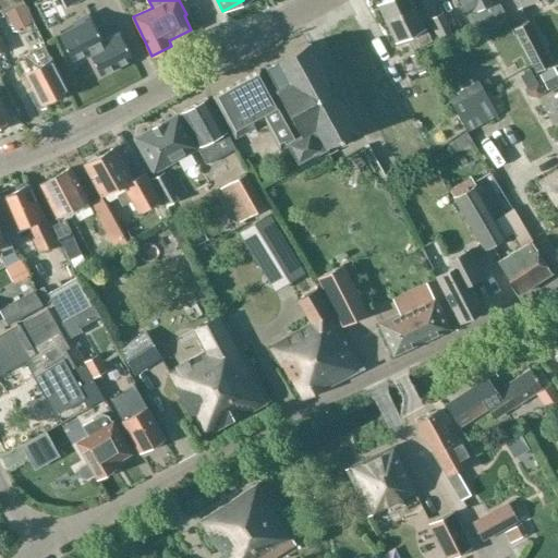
[(431,40),(411,0),(385,0),(376,4),(395,41),(404,37),(411,50),(431,40)]
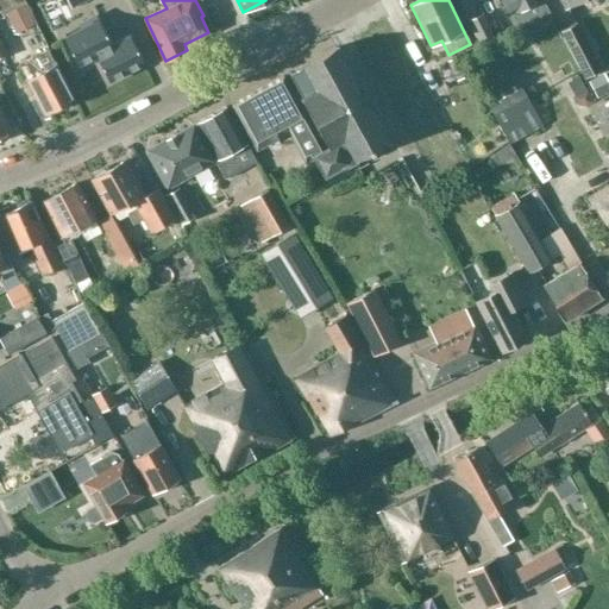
[(498,0),(514,30),(550,13),(542,0),(498,0)]
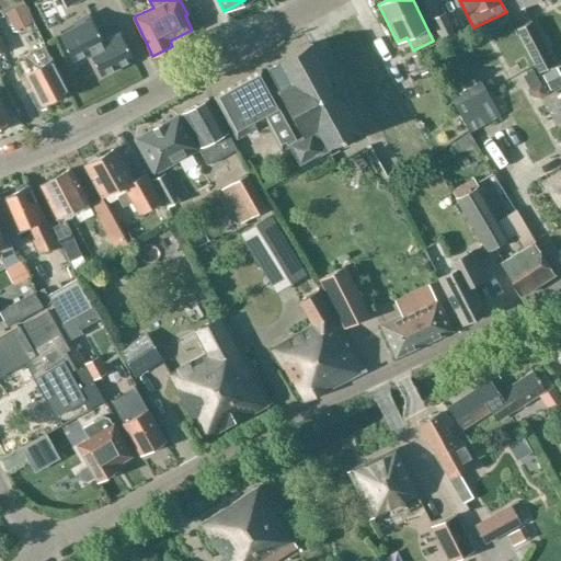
[(515,0),(521,9),(538,0),(515,0)]
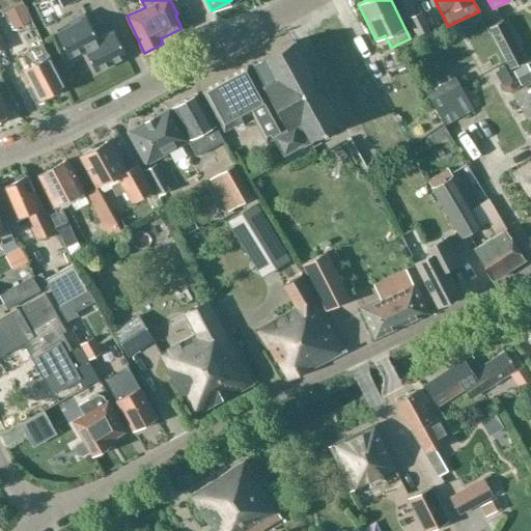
[(5,12),(15,30),(30,22),(21,4),(5,12)]
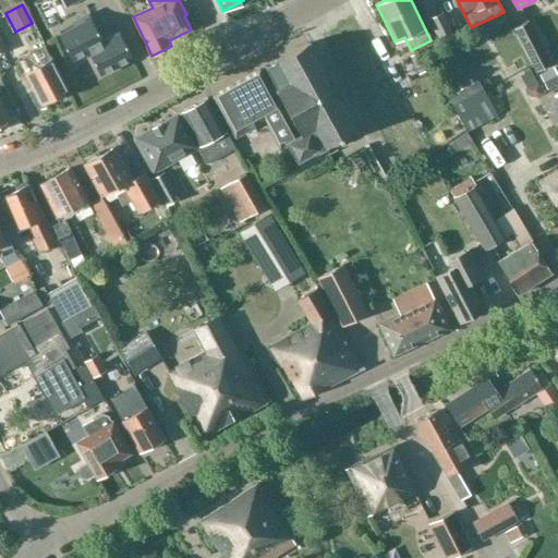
[(453,36),(447,22),(443,13),(428,20),(439,43),(453,36)]
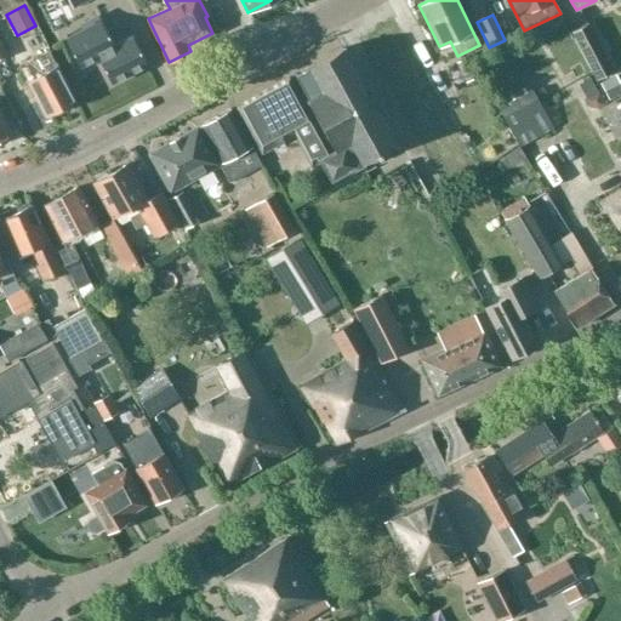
[(83,30),(66,40),(79,67),(98,57),(110,83),(146,66),(132,38),(113,47),(97,17),(80,26),(83,30)]
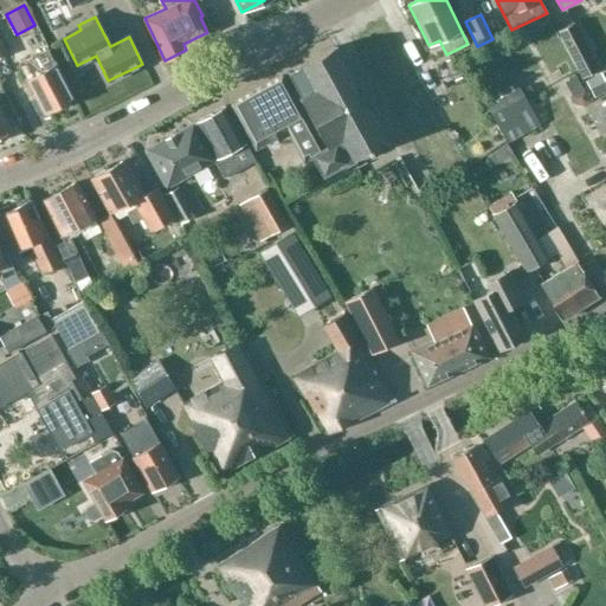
[(559,31),(575,62),(585,78),(599,71),(573,24),(559,31)]
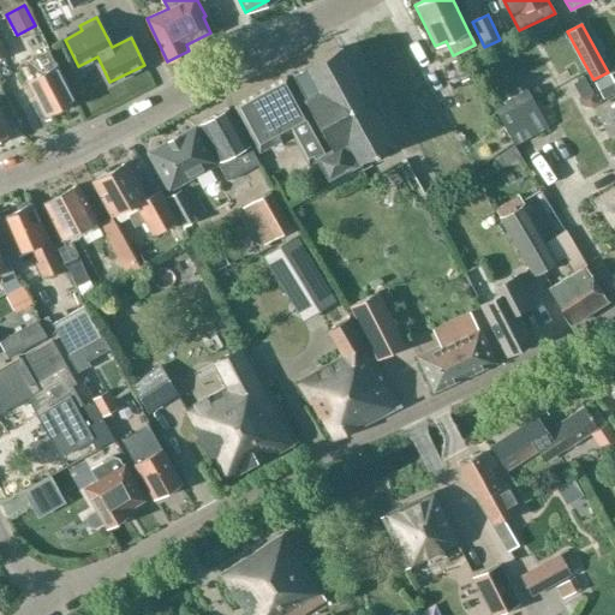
[(315,156),(317,160),(328,179),(392,144),(339,48),(305,66),(306,67),(292,75),(305,99),(303,100),(329,148),(326,150),(315,156)]
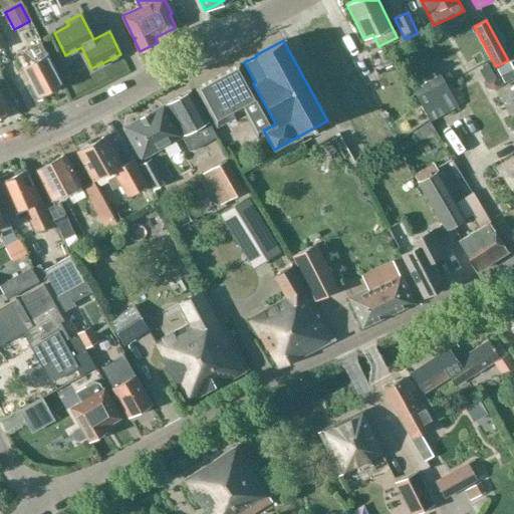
[(61,84),(40,42),(16,55),(38,96),(61,84)]
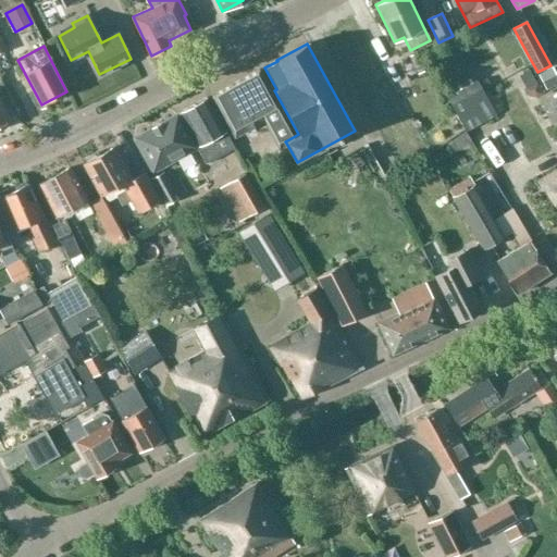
[(285,141),(295,136),(258,70),(212,96),(235,137),(263,122),(279,149),(287,145),(285,141)]
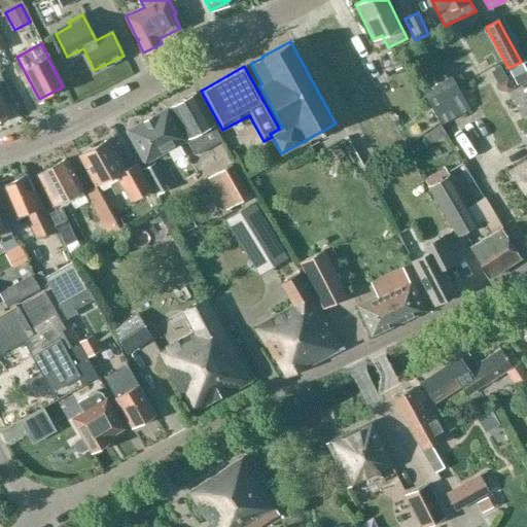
[(431,106),(460,91),(450,72),(428,83),(430,89),(424,92),(431,106)]
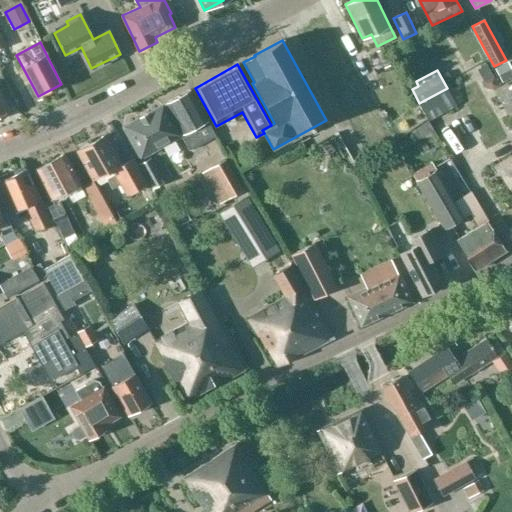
[(140,158),(174,139),(182,134),(191,149),(215,135),(189,89),(122,127),(140,158)]
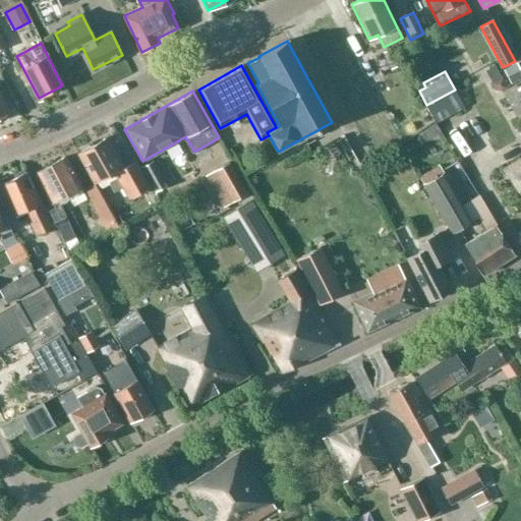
[(0,118),(10,113),(0,95),(0,118)]
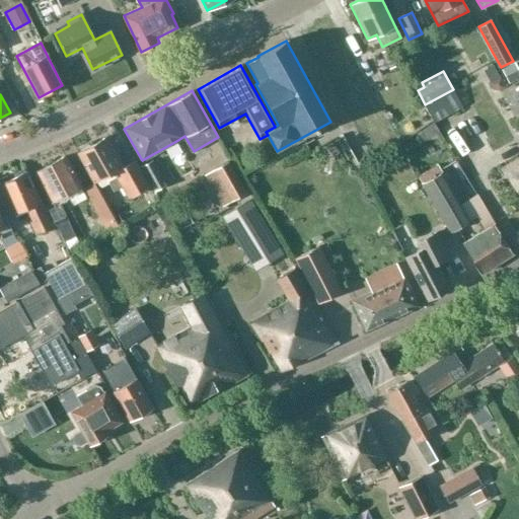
[(436,139),(448,151),(459,140),(446,128),(436,139)]
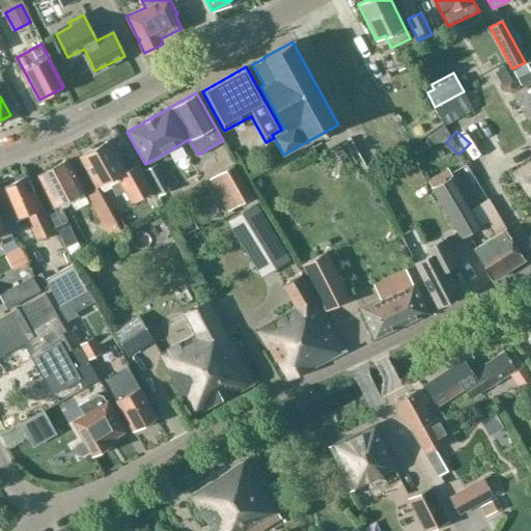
[(123,190),(131,202),(152,191),(138,164),(126,170),(110,140),(91,150),(89,148),(82,151),(84,155),(80,157),(96,188),(99,187),(109,180),(116,194),(123,190)]
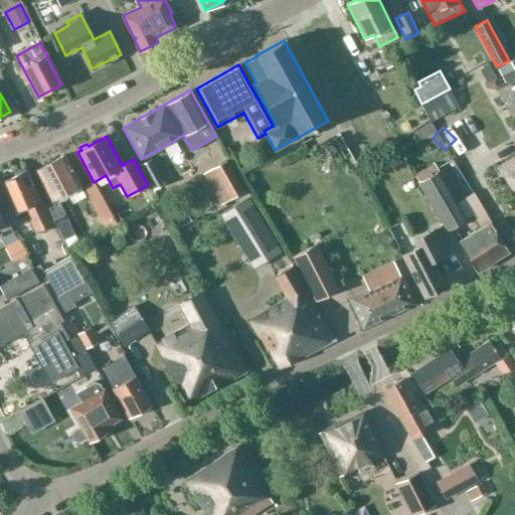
[(48,208),(58,228),(63,239),(74,235),(57,197),(80,185),(64,155),(35,170),(51,200),(53,205),(48,208)]
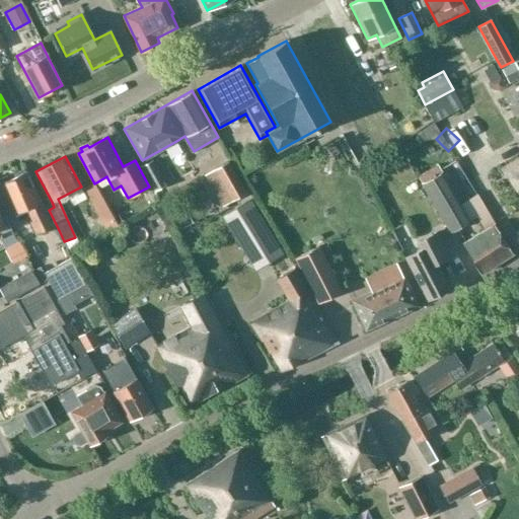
[(518,158),(502,168),(518,198),(518,158)]
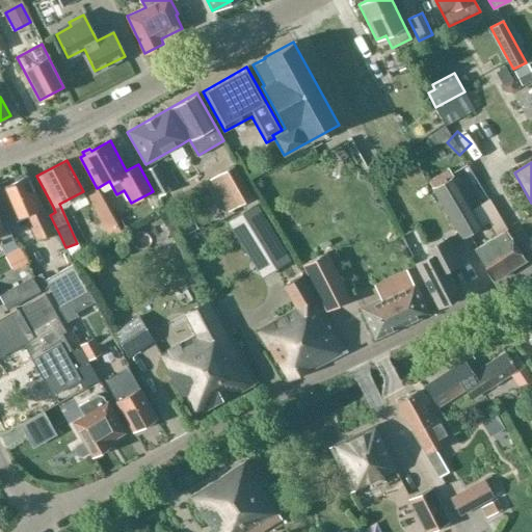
[(170,189),(156,164),(144,170),(159,195),(170,189)]
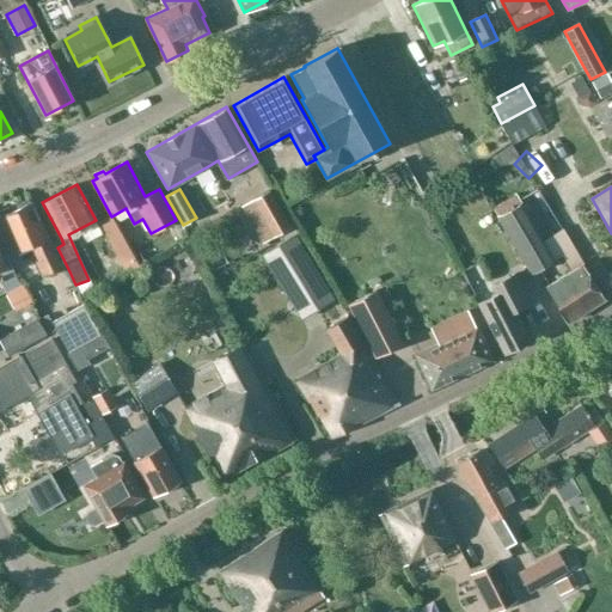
[(269,191),(252,200),(264,221),(252,227),(262,245),(291,228),(269,191)]
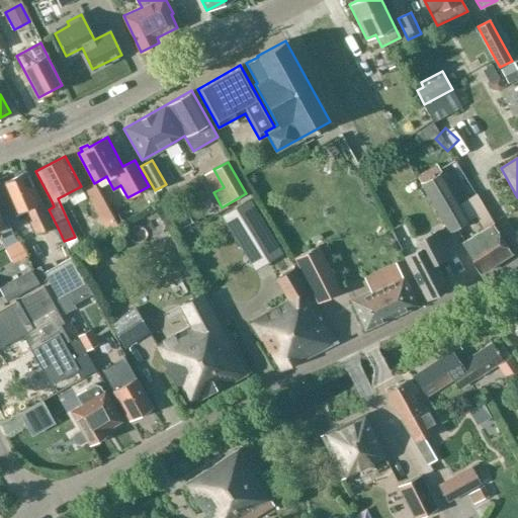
[(415,176),(419,183),(449,231),(473,216),(482,229),(461,242),(480,271),(510,252),(493,223),(476,193),(459,203),(435,164),(415,176)]
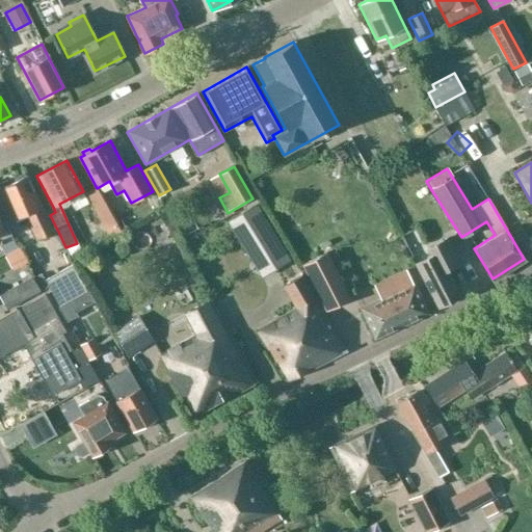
[(36,239),(44,235),(53,232),(56,238),(60,236),(50,215),(47,217),(28,175),(26,176),(24,173),(0,183),(0,184),(2,188),(0,188),(14,218),(25,213),(36,239)]
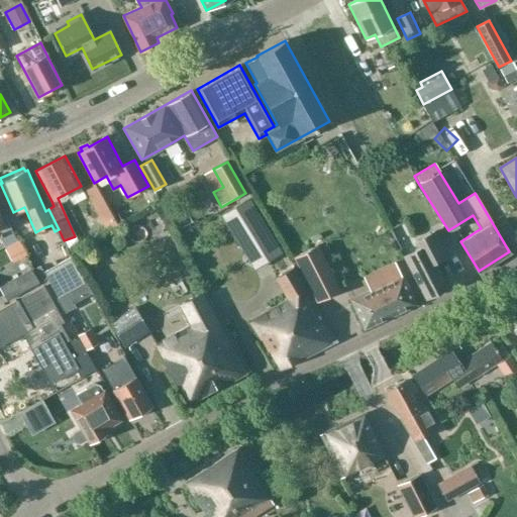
[(280,252),(248,200),(222,216),(253,269),(280,252)]
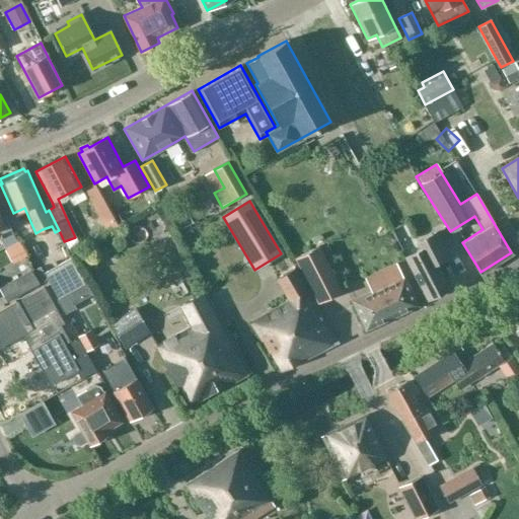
[(137,220),(142,233),(156,229),(151,215),(137,220)]
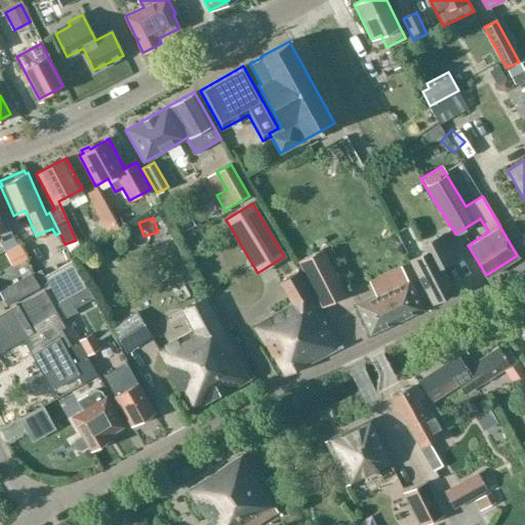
[(421,254),(410,260),(432,304),(454,292),(441,266),(454,258),(443,236),(418,248),(421,254)]
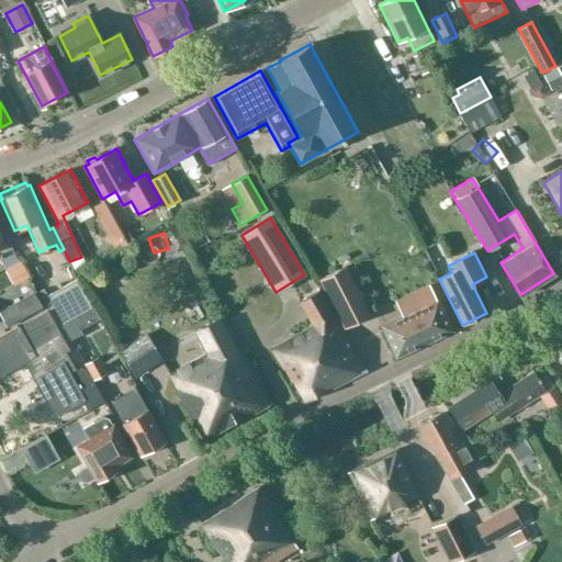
[(321,280),(346,328),(370,315),(345,267),(321,280)]
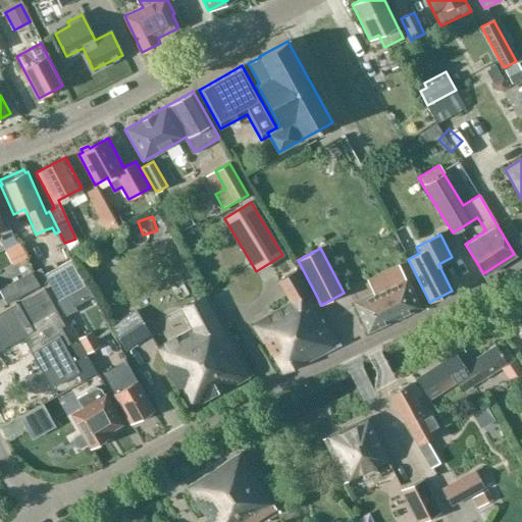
[(70,260),(45,273),(42,268),(34,272),(40,285),(49,280),(58,299),(85,284),(70,260)]
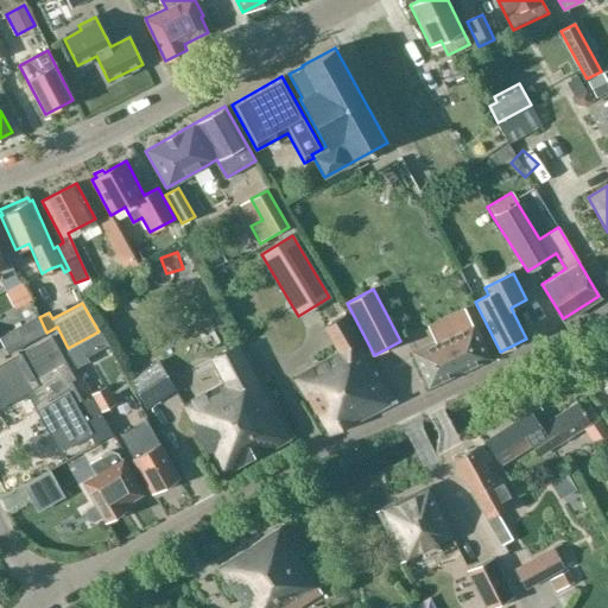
[(45,334),(45,333),(46,333),(39,317),(37,318),(37,316),(0,337),(0,341),(7,355),(45,334)]
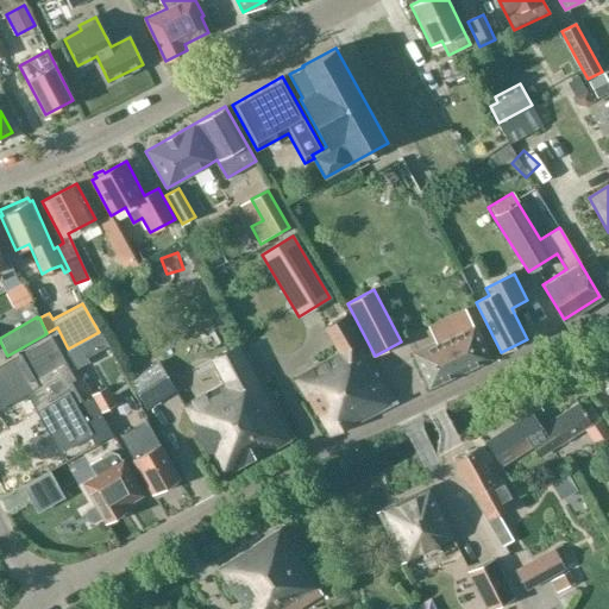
[(339,353),(293,378),(330,434),(395,402),(358,340),(344,316),(328,326),(324,328),(339,353)]
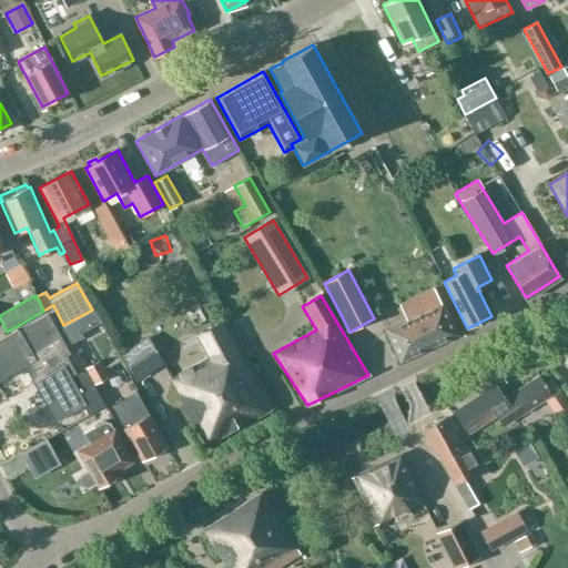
[(442,301),(421,311),(413,314),(385,327),(401,361),(458,334),(442,301)]
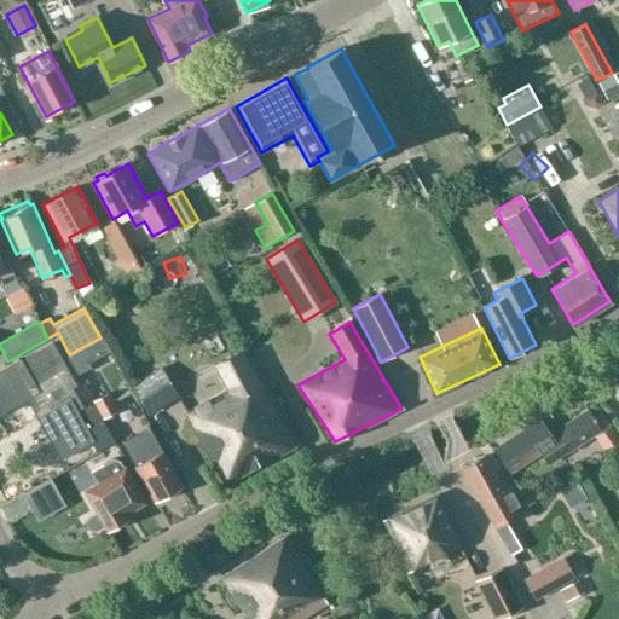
[(93,440),(76,410),(84,406),(73,388),(76,386),(52,342),(21,360),(21,359),(0,370),(0,414),(29,398),(39,415),(35,417),(59,460),(93,440)]
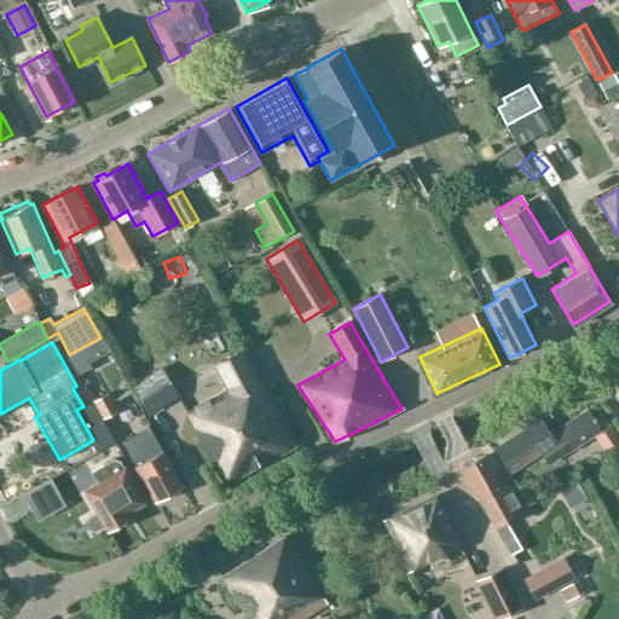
[(299,443),(246,347),(214,364),(227,389),(185,412),(224,484),(299,443)]
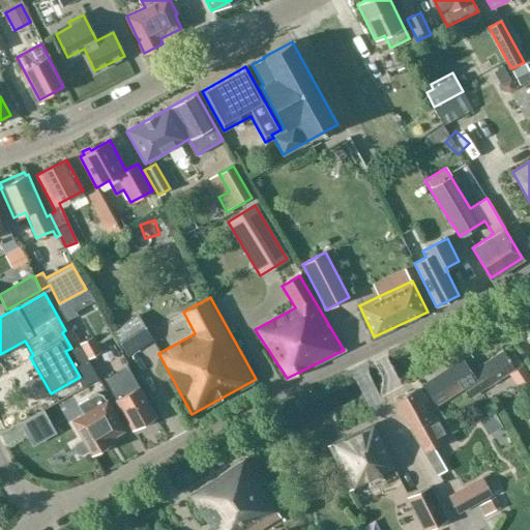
[(128,352),(134,349),(152,337),(138,315),(113,330),(128,352)]
